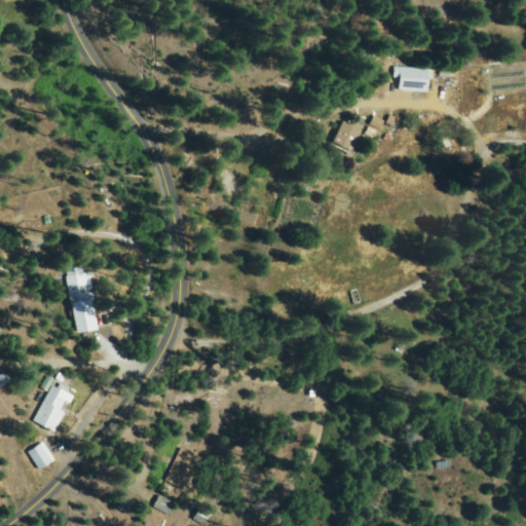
[(402,80),(416,77),(417,82),(402,85),(402,80)]
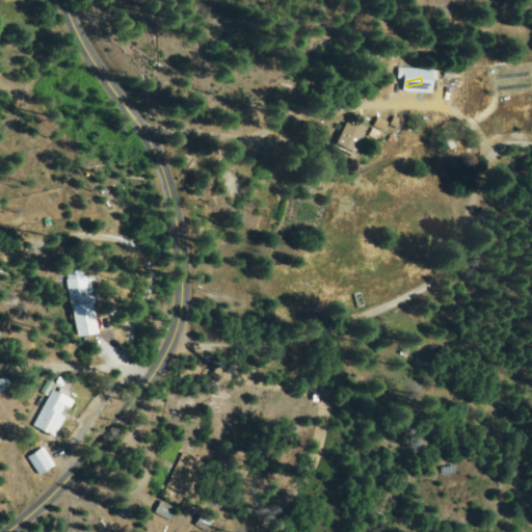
[(389,123),(395,115),(401,121),(395,128),(389,123)]
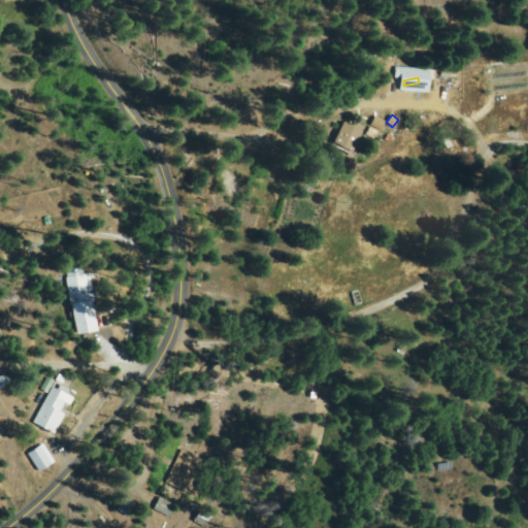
[(370,123),(376,116),(386,123),(381,130),(370,123)]
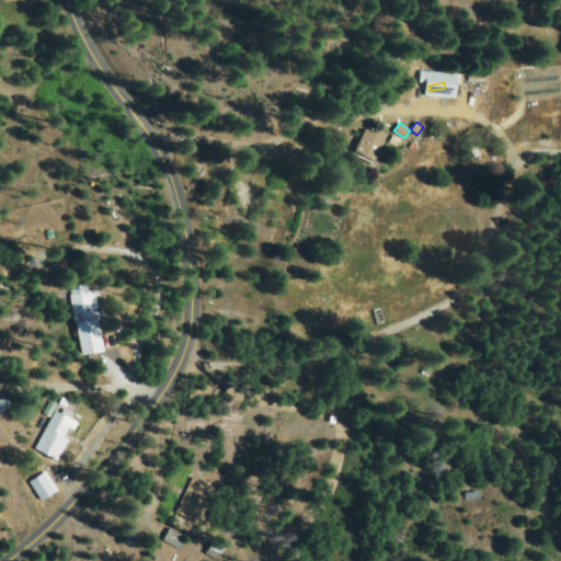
[(366,129),(386,139),(375,162),(355,152),(366,129)]
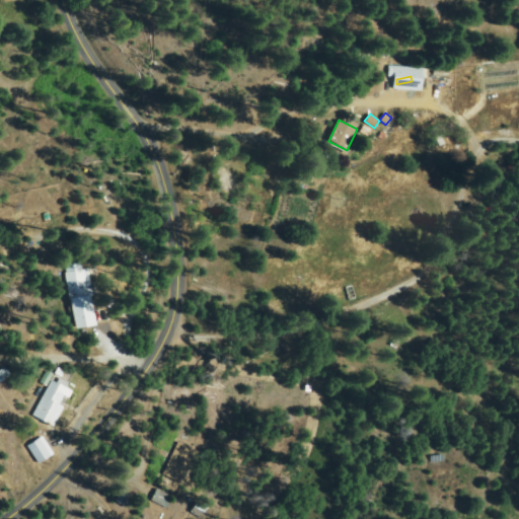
[(359,131),(364,124),(372,130),(367,137),(359,131)]
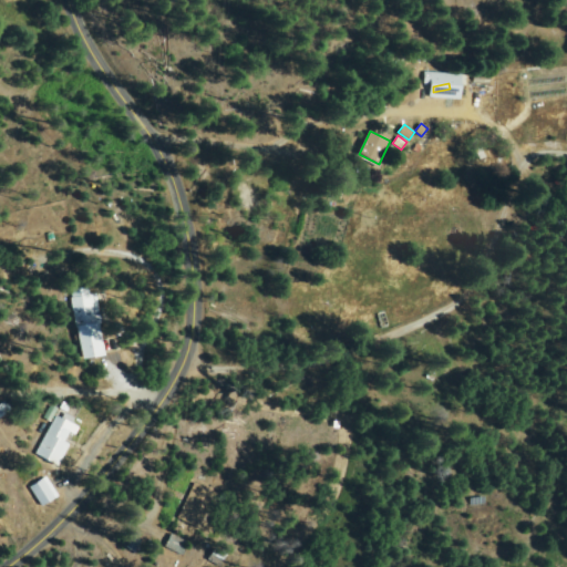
[(88,286),(89,295),(95,294),(104,356),(81,359),(71,297),(75,297),(74,288),(88,286)]
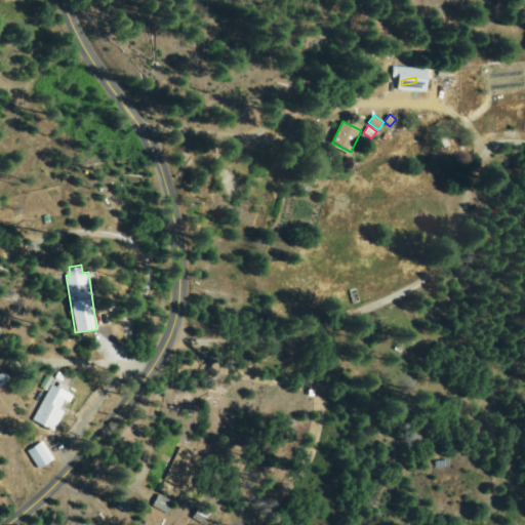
[(348,290),(355,288),(359,300),(352,303),(348,290)]
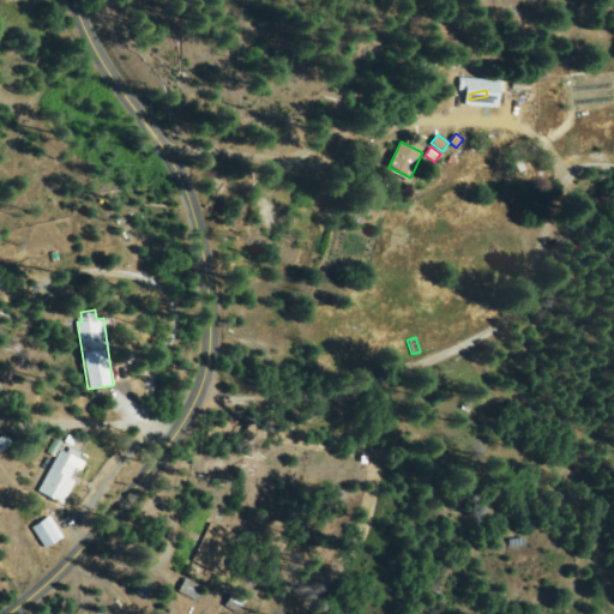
[(54,456),(44,451),(53,437),(62,441),(54,456)]
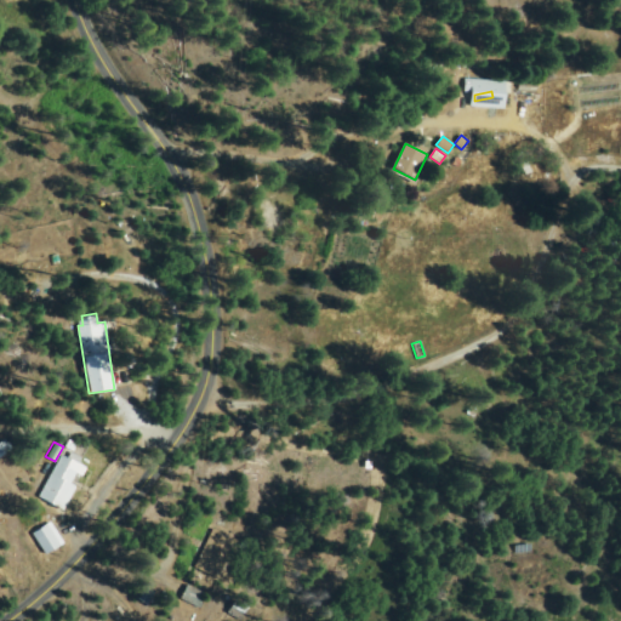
[(58,454),(86,469),(63,511),(35,496),(58,454)]
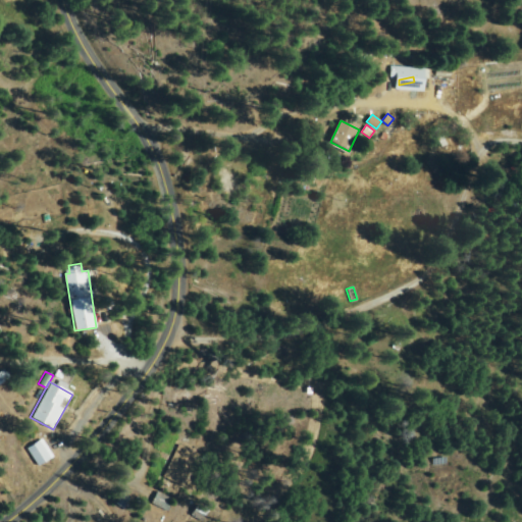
[(41,438),(53,457),(37,467),(25,449),(41,438)]
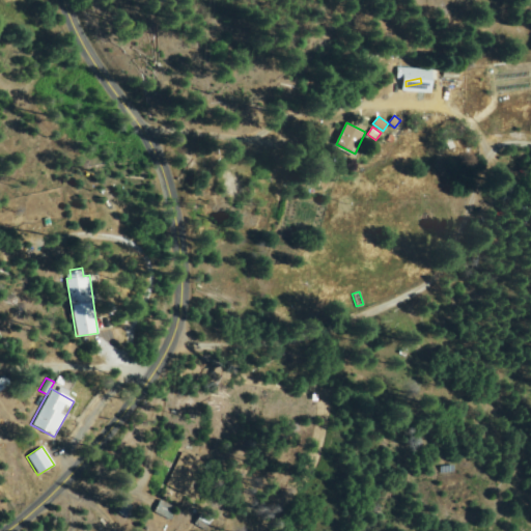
[(180,454),(197,463),(184,494),(166,485),(180,454)]
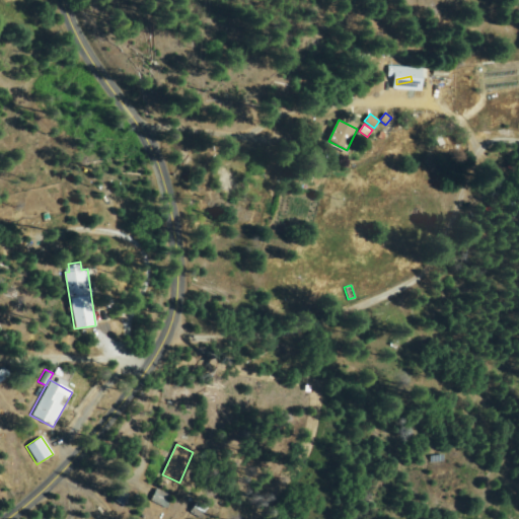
[(155,491),(172,499),(167,509),(150,500),(155,491)]
